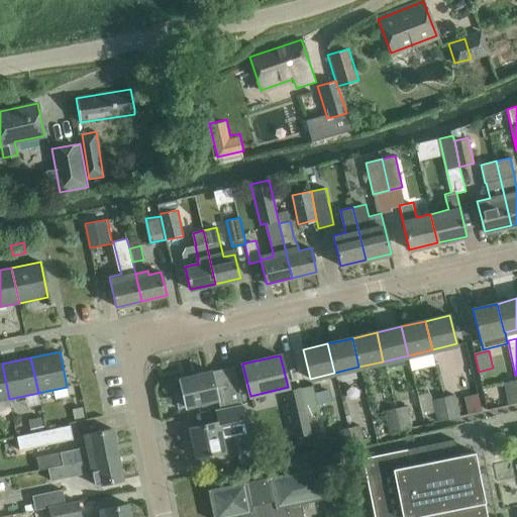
[(0,400),(9,399),(2,364),(0,364),(0,400)]
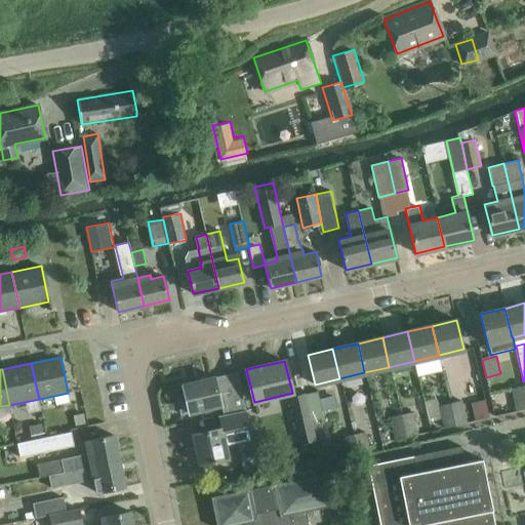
[(223,405),(225,415),(246,410),(237,372),(183,385),(186,399),(178,400),(182,414),(223,405)]
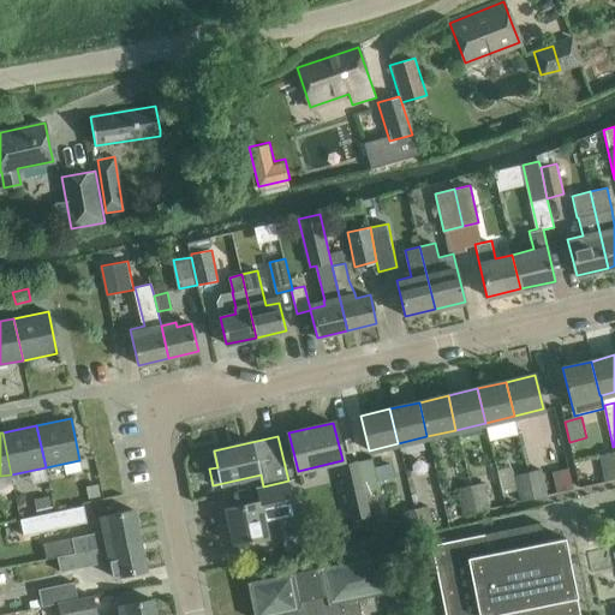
[(614,478),(614,458),(614,452),(601,455),(605,481),(614,478)]
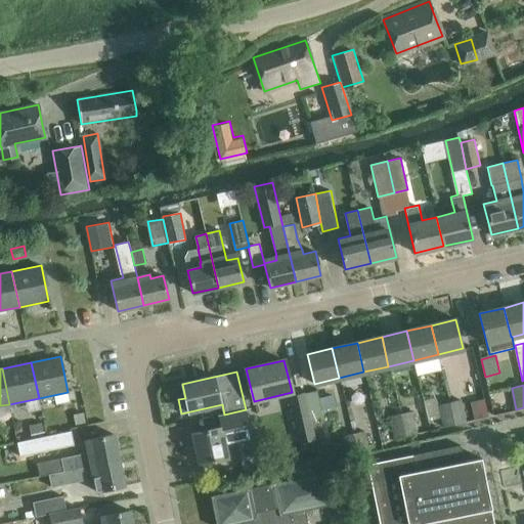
[(302,393),(308,420),(323,417),(322,408),(338,405),(336,397),(319,401),(317,390),(302,393)]
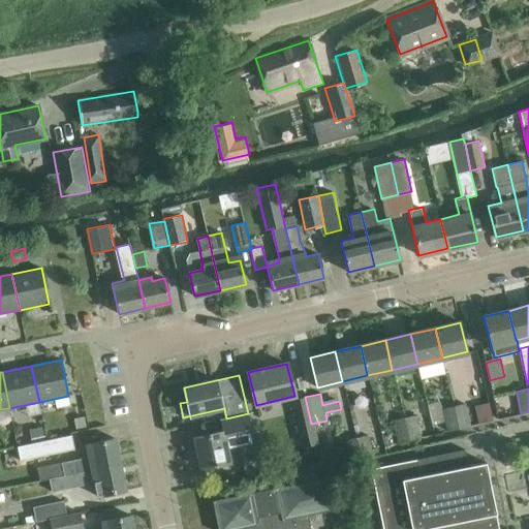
[(312,428),(311,424),(305,397),(291,400),(299,431),(312,428)]
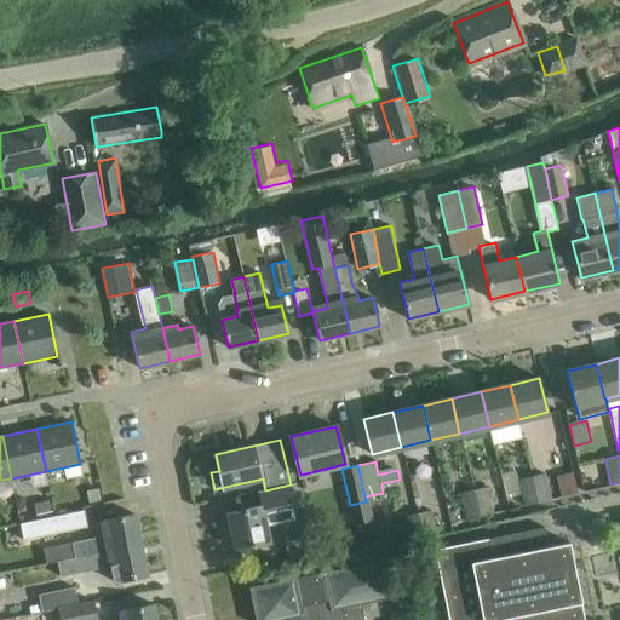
[(562,494),(579,491),(574,470),(557,474),(562,494)]
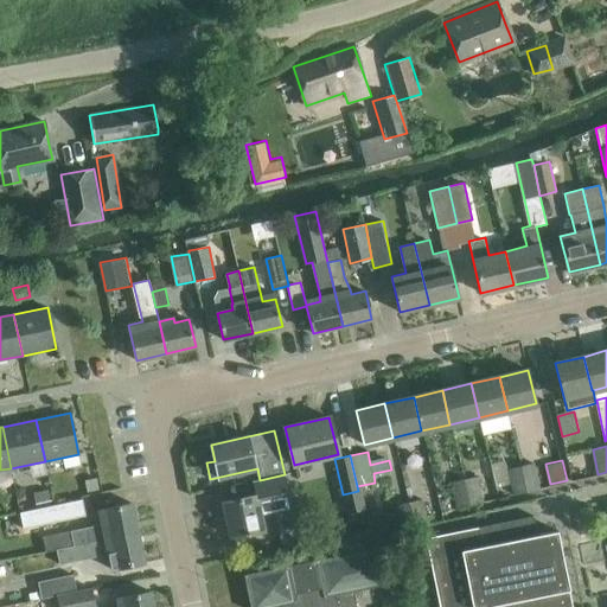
[(522,466),(528,491),(542,487),(536,462),(522,466)]
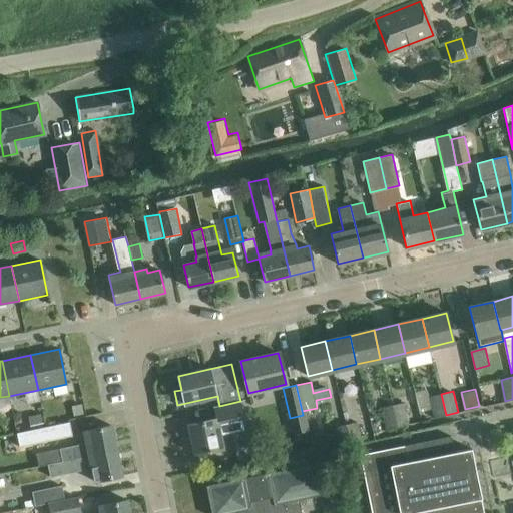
[(446,415),(441,394),(429,397),(432,408),(434,417),(446,415)]
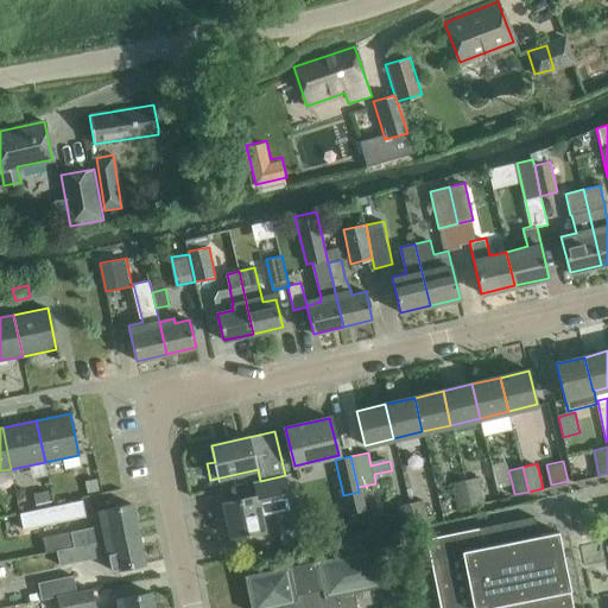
[(293,510),(285,475),(260,481),(264,494),(223,502),(227,519),(225,519),(222,523),(225,533),(228,536),(230,536),(230,538),(264,531),(261,518),(293,510)]
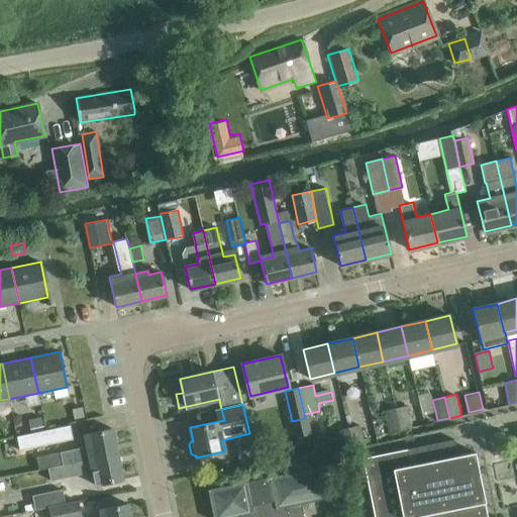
[(397,409),(401,429),(413,427),(409,406),(397,409)]
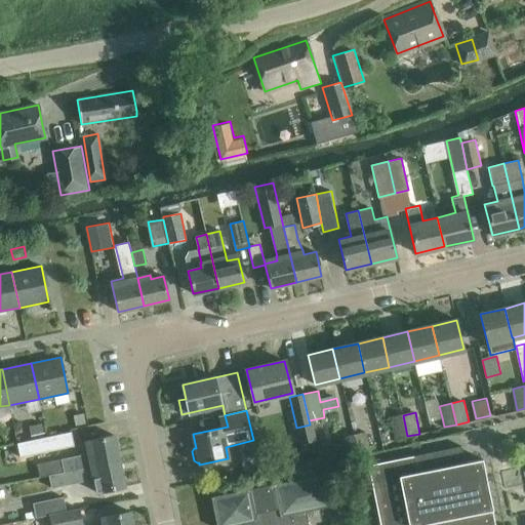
[(73,415),(75,426),(85,423),(83,413),(73,415)]
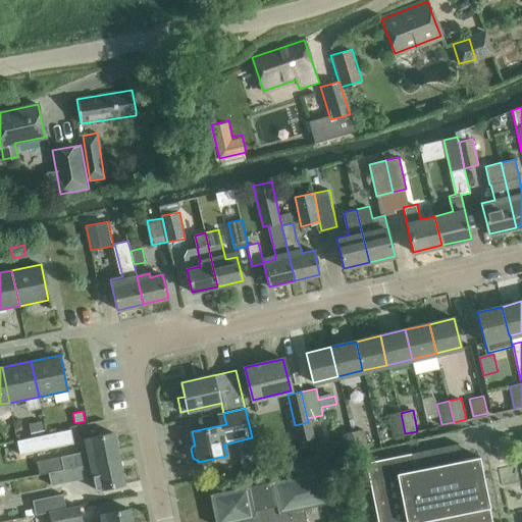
[(405,433),(401,413),(388,415),(394,436),(405,433)]
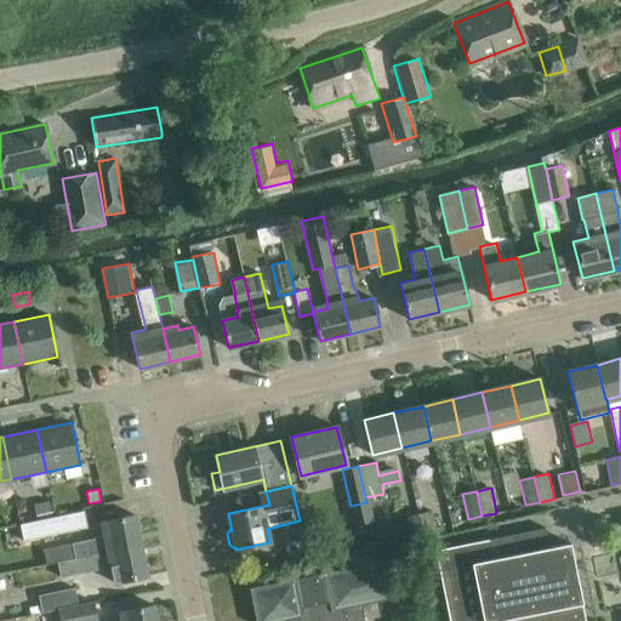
[(523,494),(507,497),(510,508),(525,505),(523,494)]
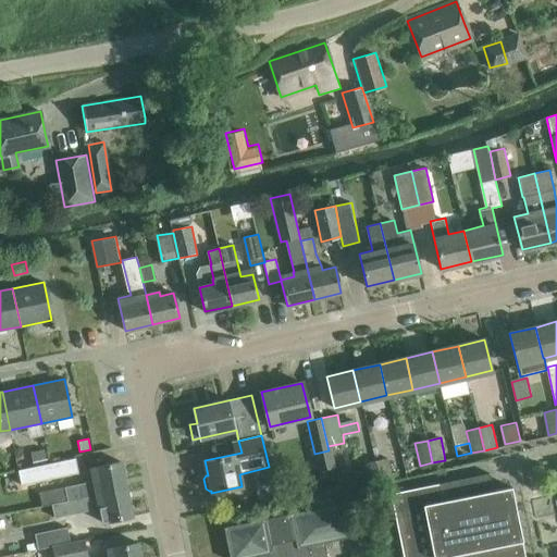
[(44,449),(29,453),(33,462),(46,460),(44,449)]
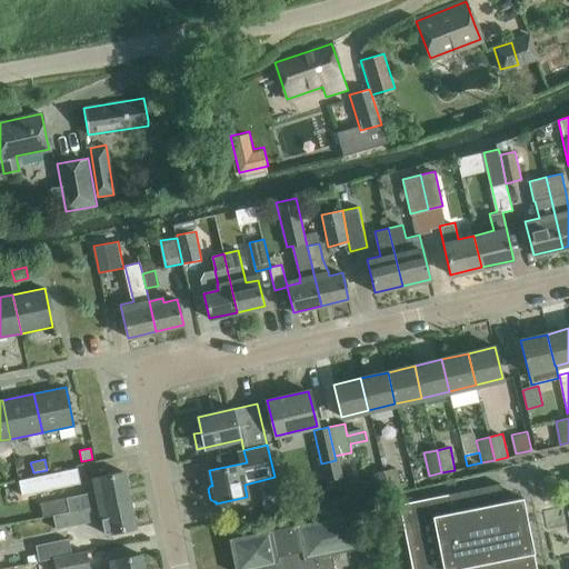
[(77,467),(18,479),(21,496),(80,483),(77,467)]
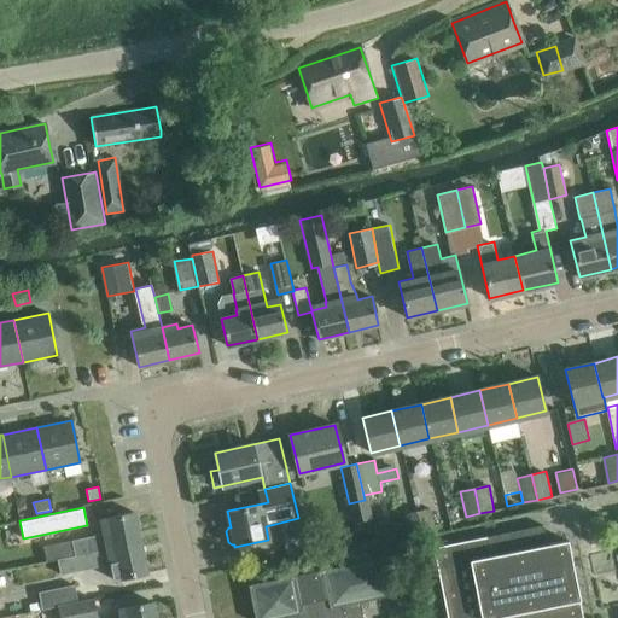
[(419,512),(424,537),(437,534),(432,509),(419,512)]
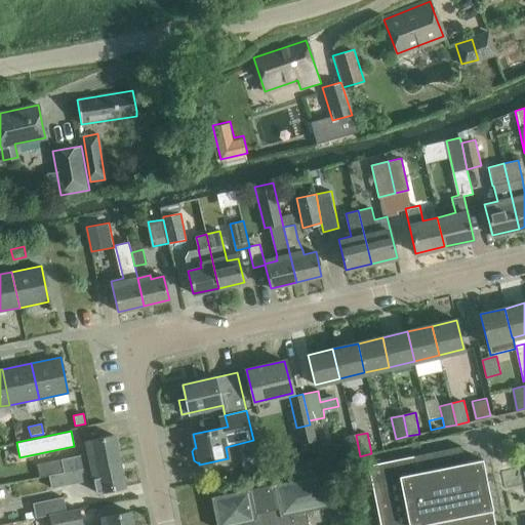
[(48,475),(48,476),(90,467),(119,460),(114,435),(85,441),(88,454),(61,459),(64,472),(48,475)]
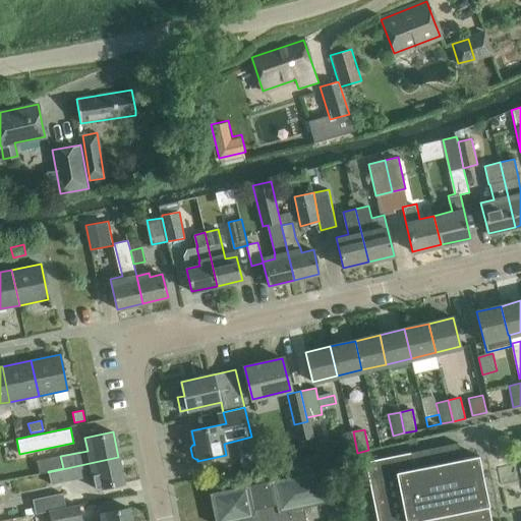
[(357,453),(353,431),(341,435),(345,455),(357,453)]
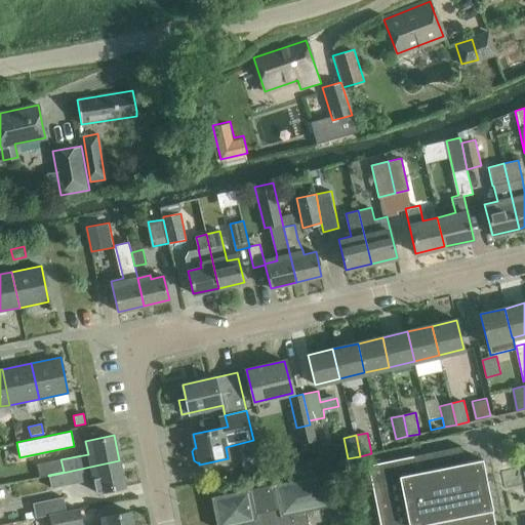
[(482,524),(493,523),(481,457),(465,460),(461,444),(367,463),(379,524),(482,524)]
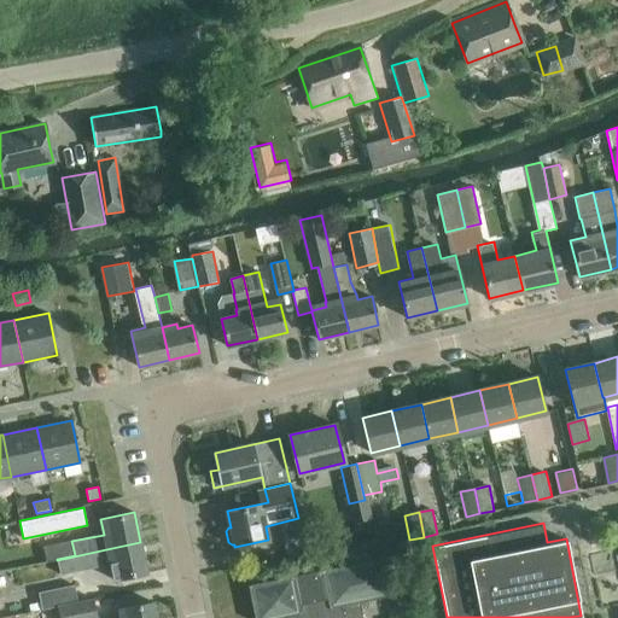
[(146,572),(140,542),(106,549),(57,560),(60,575),(81,570),(81,569),(94,565),(95,567),(110,564),(114,579),(146,572)]
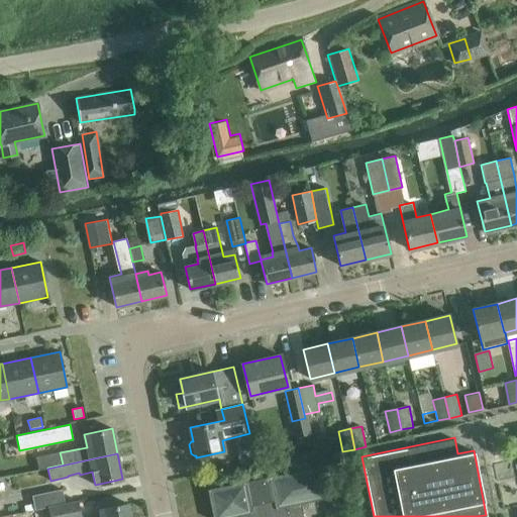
[(318,467),(243,482),(207,490),(212,516),(300,516),(298,503),(324,498),(318,467)]
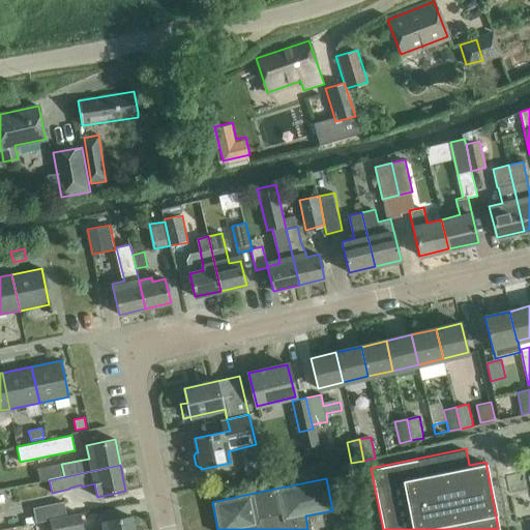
[(34,508),(37,521),(67,516),(64,502),(34,508)]
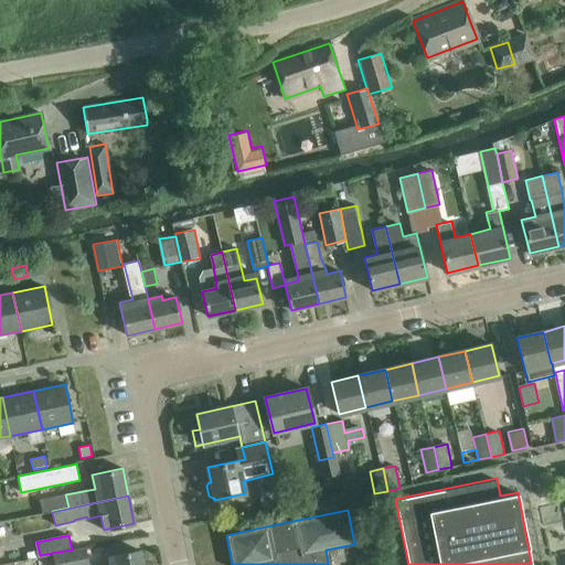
[(76,548),(72,550),(40,555),(40,558),(9,564),(3,564),(3,563),(0,563),(0,564),(89,564),(86,546),(76,548)]
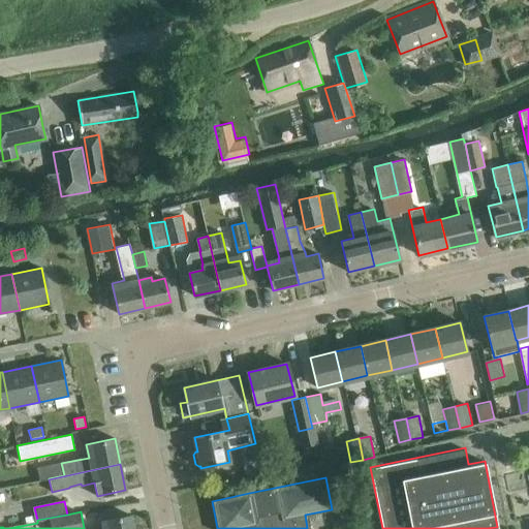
[(133,528),(130,516),(105,521),(106,528),(133,528)]
